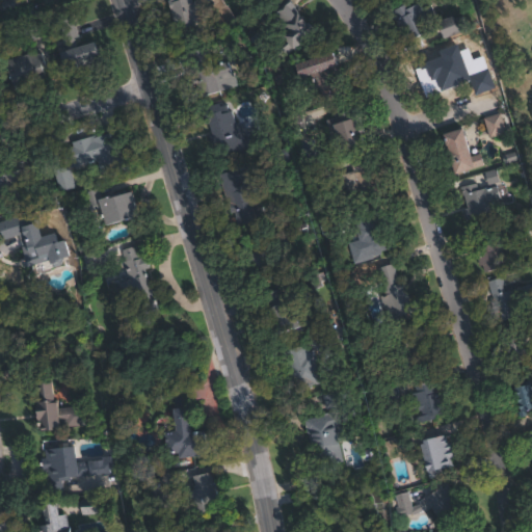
[(190,0),(191,1),(195,0),(204,0),(210,22),(205,23),(207,32),(184,37),(182,28),(177,30),(168,0),(190,0)]
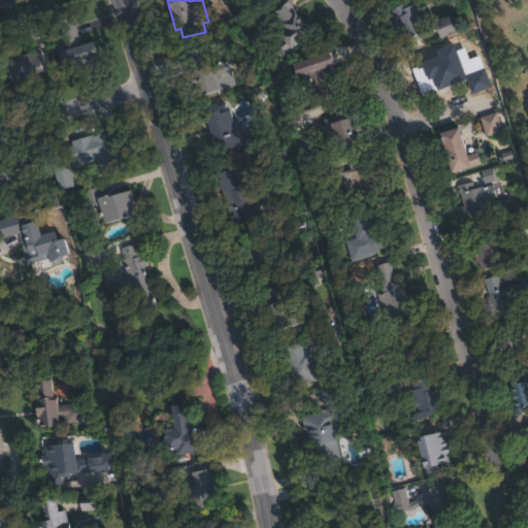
[(281,0),(285,0),(298,17),(299,15),(311,32),(294,46),(279,27),(275,30),(270,24),(276,19),(273,14),(275,13),(271,7),(281,0)]
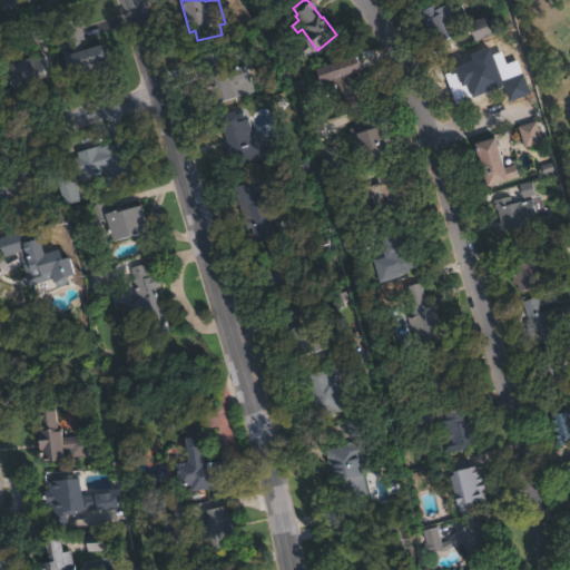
[(440,2),(445,12),(448,10),(454,21),(457,20),(464,32),(455,38),(454,36),(435,47),(418,16),(440,2)]
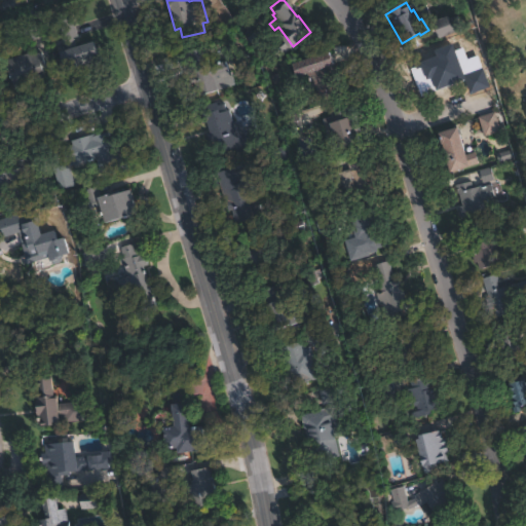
[(446,15),(448,20),(455,16),(460,30),(438,38),(431,21),(446,15)]
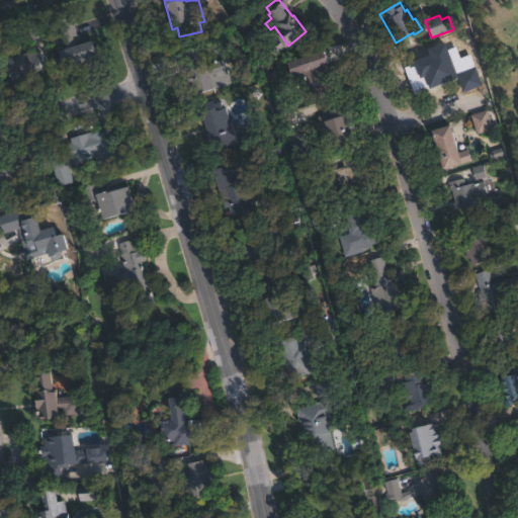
[(71,37),(74,47),(92,40),(95,48),(98,47),(101,58),(88,62),(89,66),(78,70),(77,65),(65,69),(59,51),(67,49),(58,21),(71,17),(77,35),(71,37)]
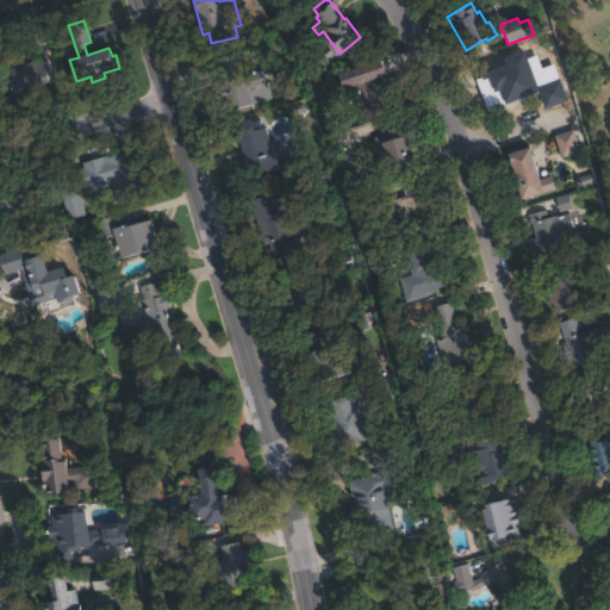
[(50,41),(30,47),(25,30),(44,23),(50,41)]
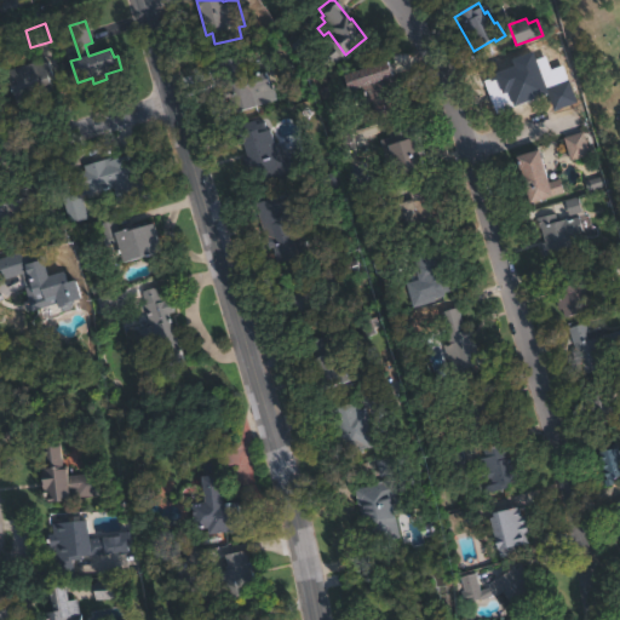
[(573,69),(568,53),(556,57),(561,72),(573,69)]
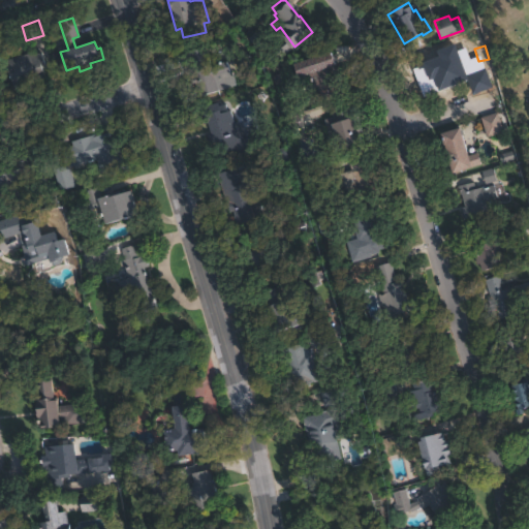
[(205,47),(211,67),(226,62),(229,72),(232,71),(236,85),(200,95),(196,81),(192,82),(184,53),(205,47)]
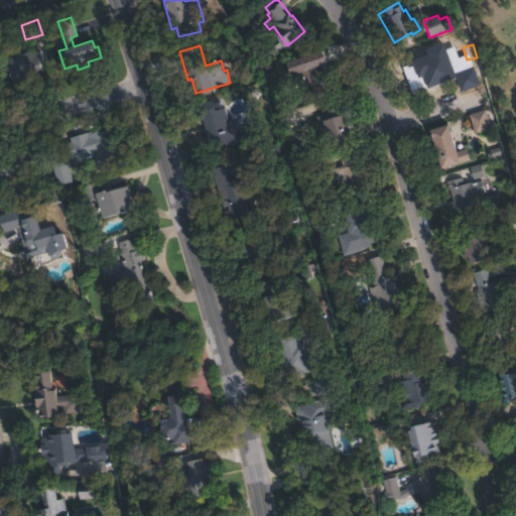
[(468,63),(456,70),(449,56),(456,54),(454,49),(461,46),(468,63)]
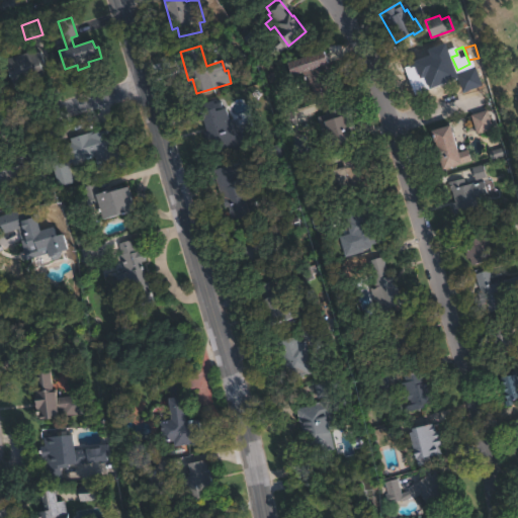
[(434,50),(443,74),(433,78),(431,75),(426,77),(428,81),(417,85),(413,74),(409,75),(405,65),(412,62),(411,59),(420,56),(421,58),(425,57),(424,54),(434,50)]
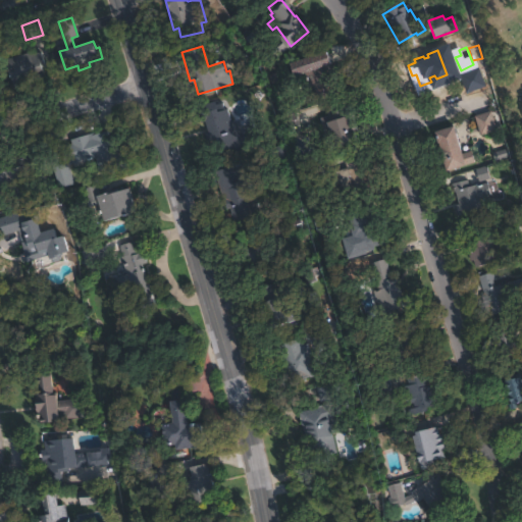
[(41,52),(46,68),(43,69),(45,76),(14,87),(5,59),(21,54),(23,57),(41,52)]
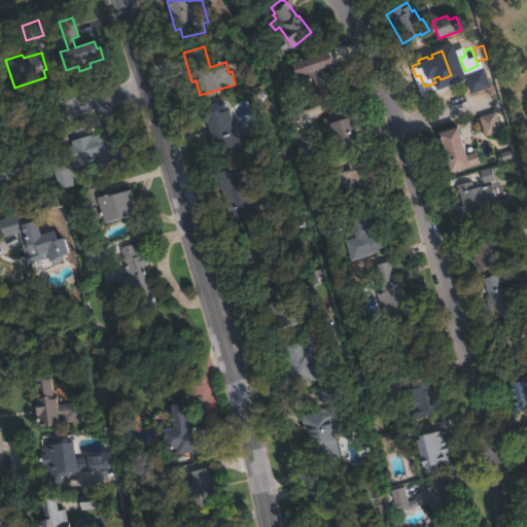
[(336,64),(345,96),(322,102),(317,84),(313,85),(309,72),(313,71),(310,59),(332,53),(337,64),(336,64)]
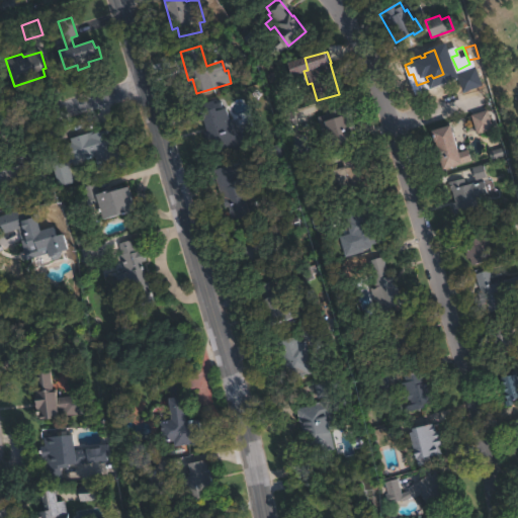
[(220,102),(222,108),(225,107),(233,132),(229,133),(231,140),(247,134),(250,145),(227,153),(225,148),(213,152),(199,109),(220,102)]
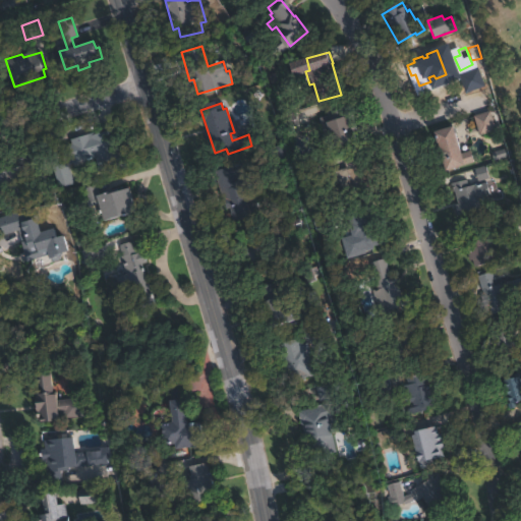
[(356,139),(329,148),(322,124),(330,122),(327,112),(351,105),(357,127),(352,128),(356,139)]
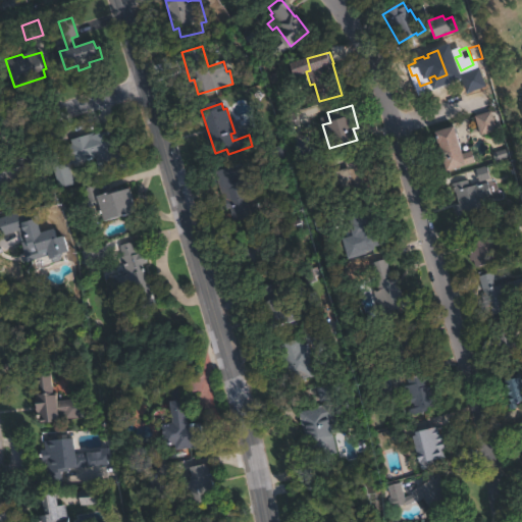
[(496,131),(478,136),(473,116),(489,111),(496,131)]
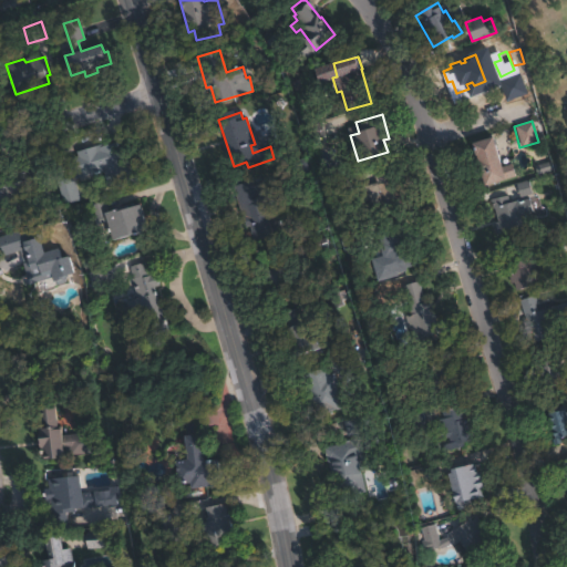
[(122,155),(123,158),(127,157),(135,178),(110,188),(103,171),(81,178),(88,196),(65,205),(58,182),(71,177),(65,162),(79,156),(76,152),(122,135),(129,153),(122,155)]
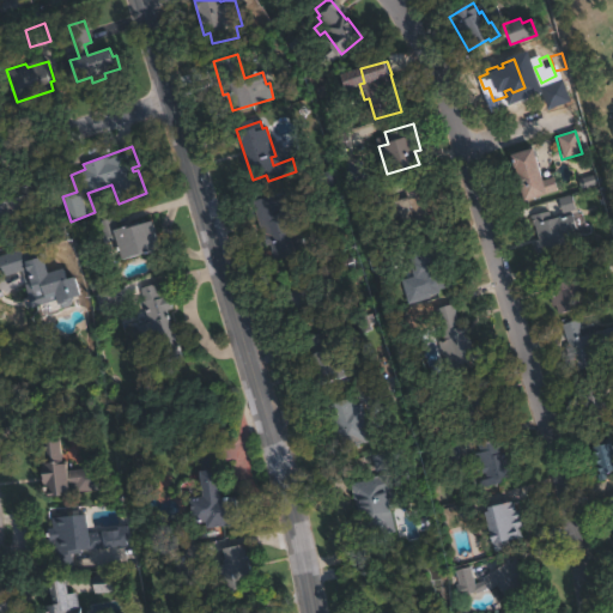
[(546,193),(526,200),(511,157),(532,150),(546,193)]
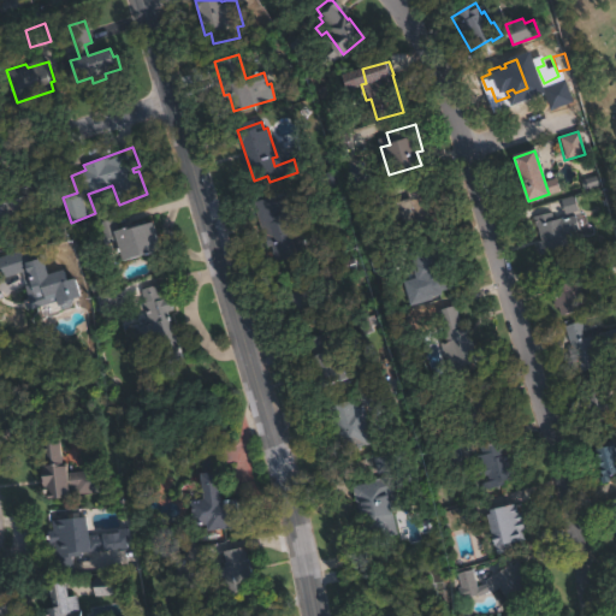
[(337,189),(324,194),(318,176),(332,171),(337,189)]
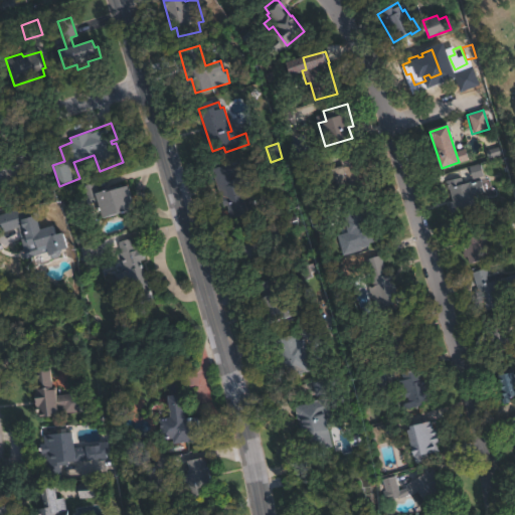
[(15,181),(16,182),(0,187),(0,162),(28,153),(34,170),(28,172),(29,176),(15,181)]
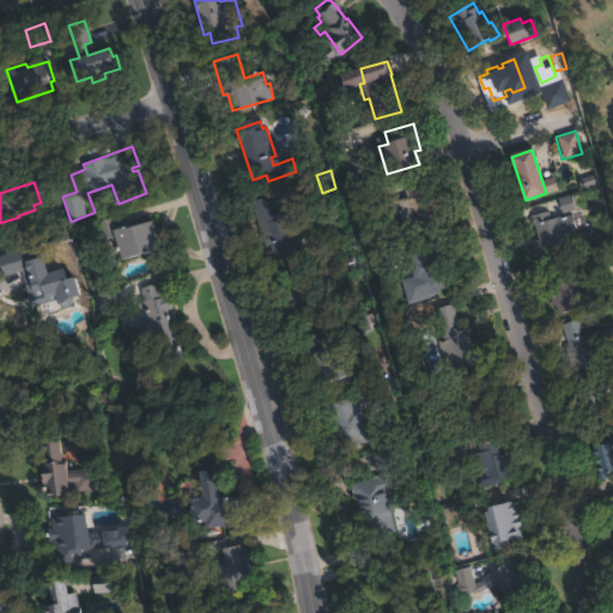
[(423,187),(425,194),(429,193),(438,220),(402,232),(393,204),(410,198),(407,192),(423,187)]
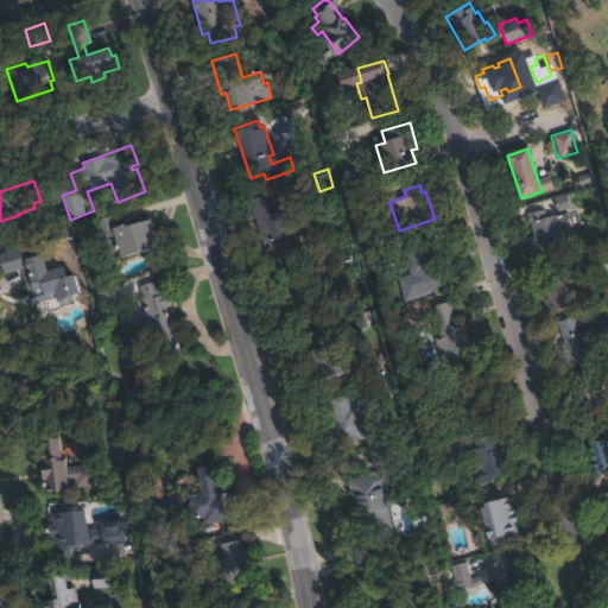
[(377,204),(356,210),(352,194),(372,188),(377,204)]
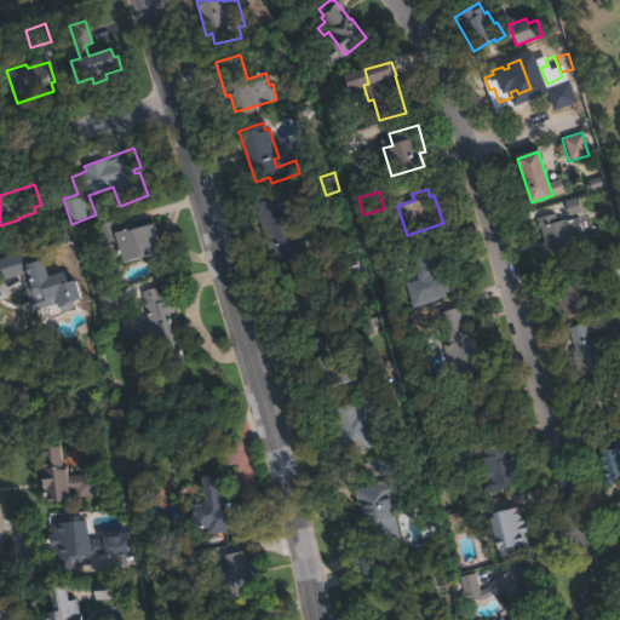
[(290,219),(292,228),(296,227),(298,236),(303,235),(308,252),(279,262),(273,246),(269,247),(256,206),(286,196),(293,218),(290,219)]
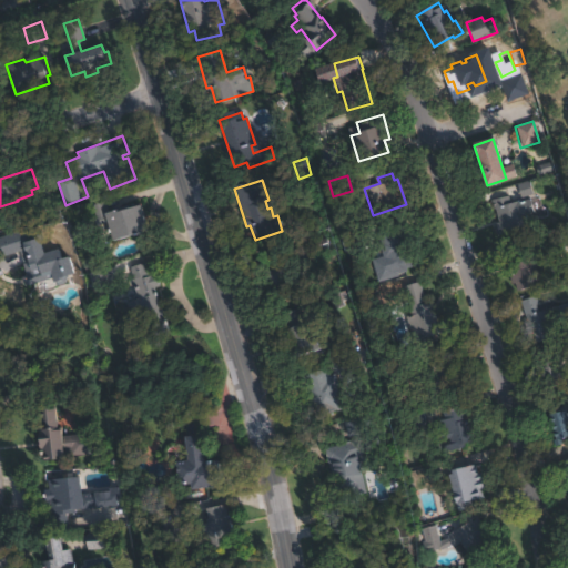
[(508,195),(511,204),(530,198),(535,212),(521,216),(526,230),(514,234),(513,231),(503,234),(492,201),(508,195)]
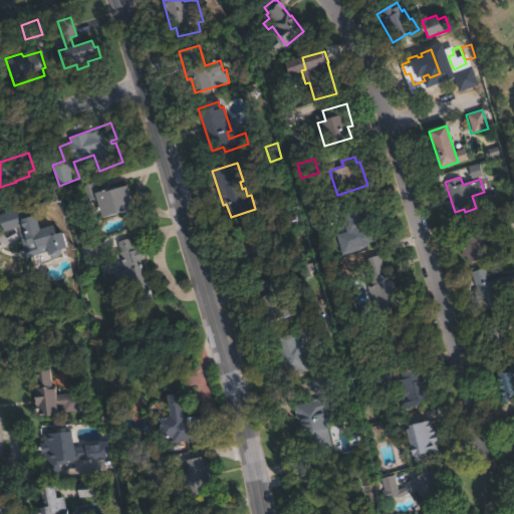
[(95,183),(98,192),(110,188),(110,190),(127,185),(134,209),(103,217),(99,202),(88,204),(83,186),(95,183)]
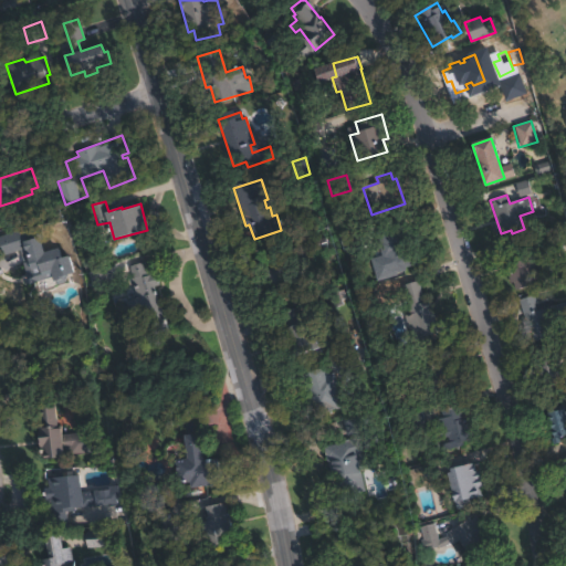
[(405,224),(412,251),(417,249),(420,262),(406,266),(406,270),(392,273),(387,255),(384,257),(377,232),(405,224)]
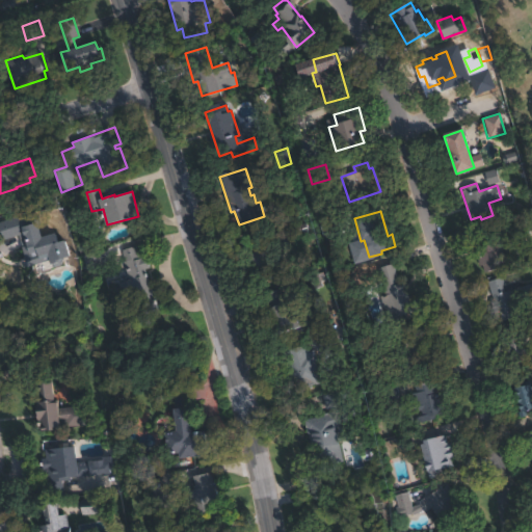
[(531,224),(531,232),(521,236),(515,219),(529,215),(531,224)]
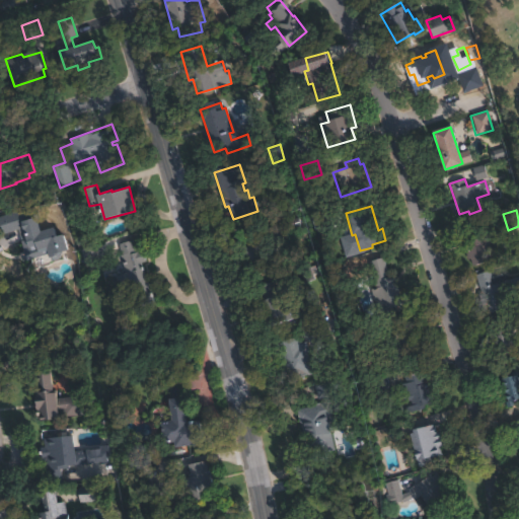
[(330,225),(315,230),(310,217),(325,211),(330,225)]
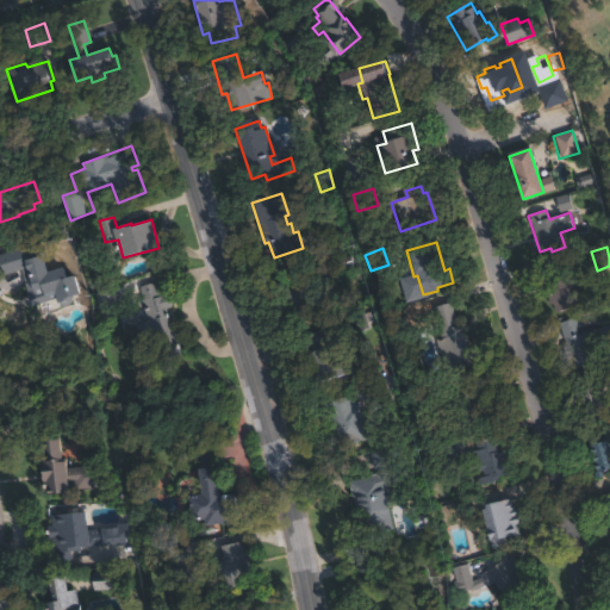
[(0,255),(17,249),(20,257),(29,255),(30,257),(44,253),(50,272),(63,267),(69,280),(74,279),(80,292),(72,296),(73,297),(58,302),(56,293),(47,297),(44,286),(35,290),(25,265),(0,273),(0,255)]
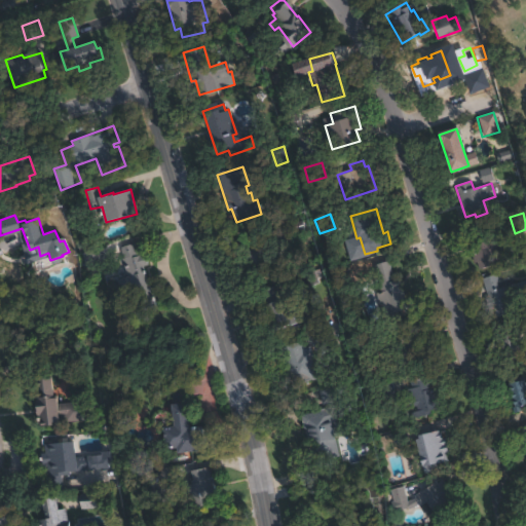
[(278,262),(253,272),(246,254),(254,251),(251,240),(286,227),(288,233),(284,234),(288,246),(274,251),(278,262)]
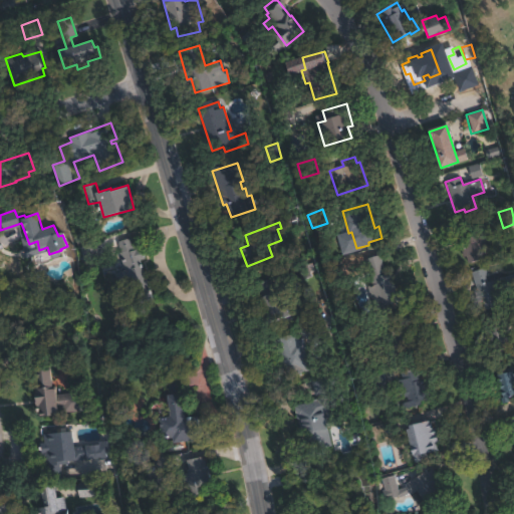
[(484,222),(485,225),(494,223),(498,237),(485,240),(487,247),(484,248),(487,258),(468,263),(466,256),(464,257),(455,228),(468,224),(469,226),(484,222)]
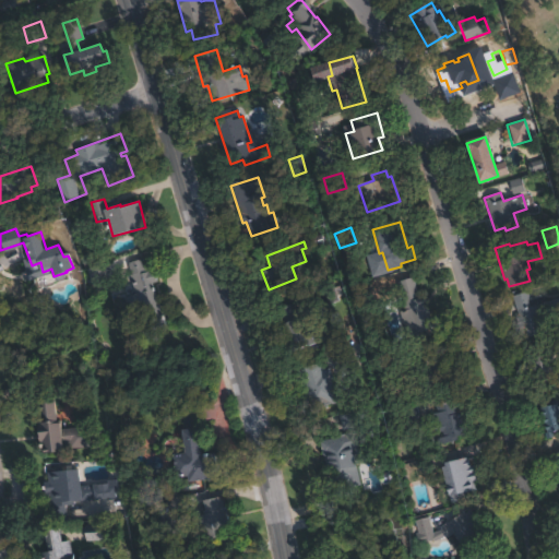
[(143,259),(147,273),(153,271),(157,282),(152,283),(167,324),(145,332),(140,316),(132,319),(125,298),(134,294),(129,276),(132,275),(128,264),(143,259)]
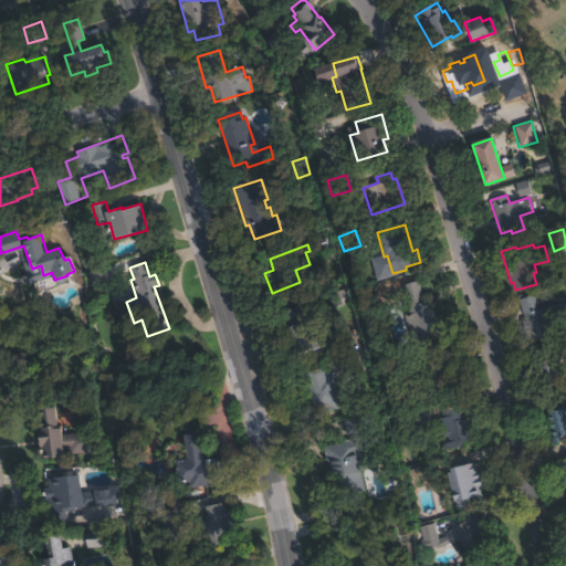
[(420,280),(428,305),(431,304),(437,322),(443,320),(447,329),(412,341),(405,316),(411,314),(402,285),(420,280)]
